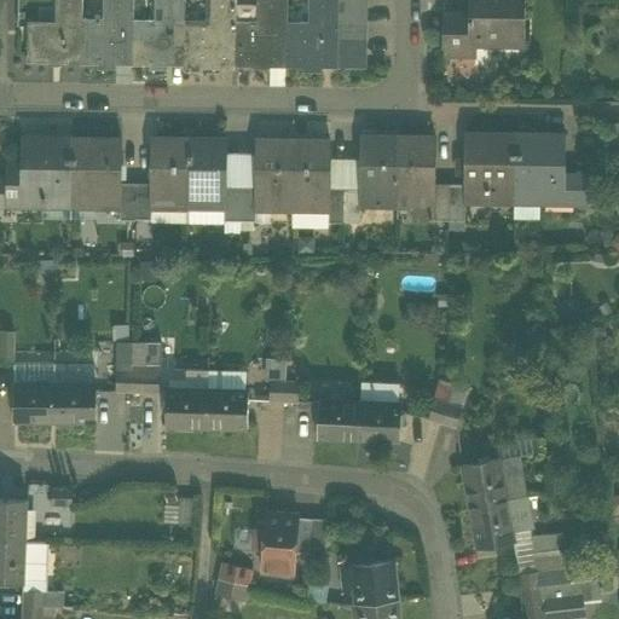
[(56,0),(57,21),(81,21),(81,19),(82,19),(81,0),(56,0)]
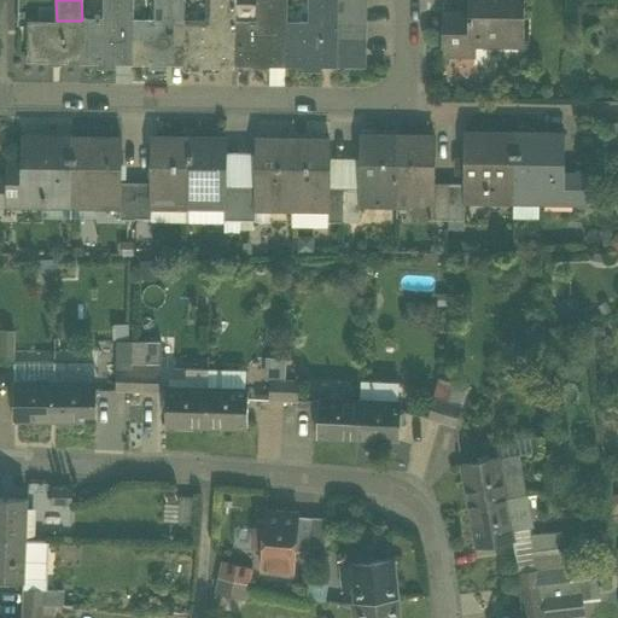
[(104,0),(104,19),(109,19),(109,22),(132,23),(132,19),(133,19),(133,0),(104,0)]
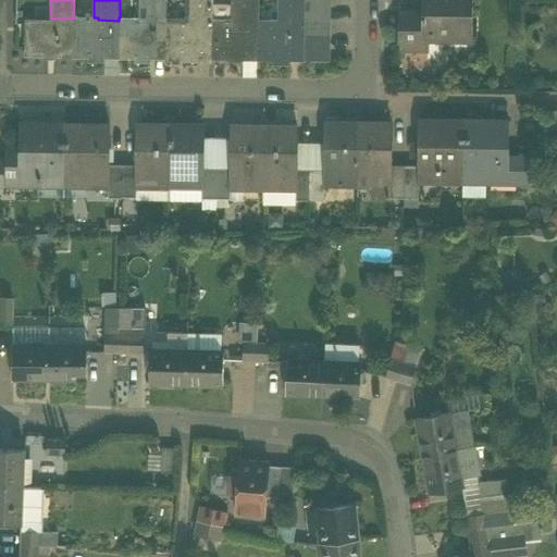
[(139,0),(139,19),(145,19),(145,21),(164,22),(164,19),(165,19),(165,0),(139,0)]
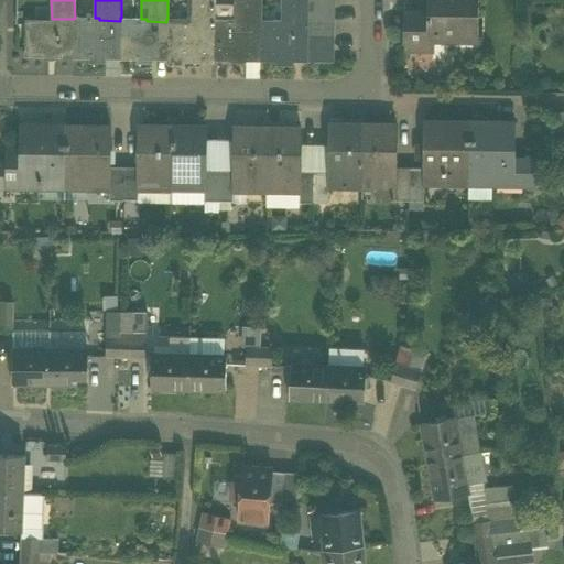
[(166,19),(166,22),(166,55),(166,63),(169,66),(183,66),(185,63),(199,64),(199,56),(214,56),(215,20),(214,0),(192,0),(192,19),(167,19),(166,19)]
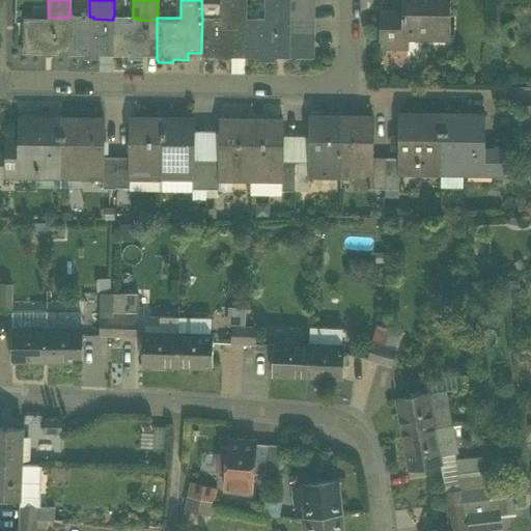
[(224,0),(224,19),(202,19),(201,53),(201,57),(216,57),(216,59),(232,59),(232,52),(245,52),(246,19),(246,0),(224,0)]
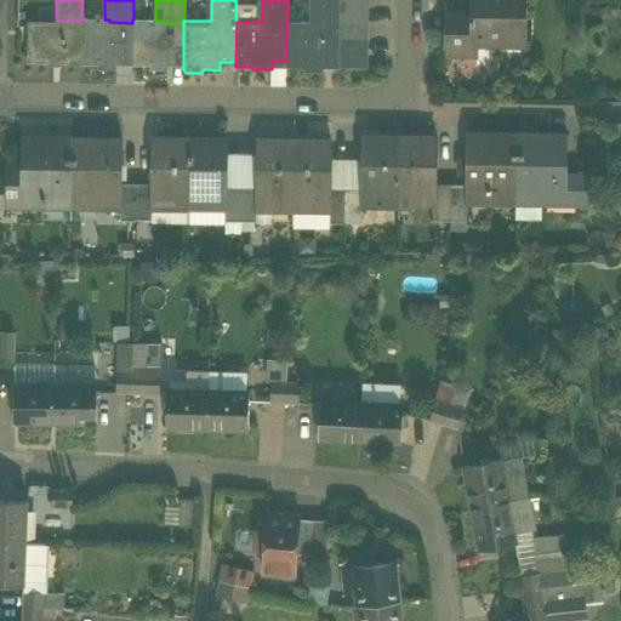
[(313,0),(314,23),(288,22),(286,61),(286,67),(303,68),(303,72),(323,73),(323,61),(336,61),(339,61),(340,40),(340,24),(340,10),(340,0),(313,0)]
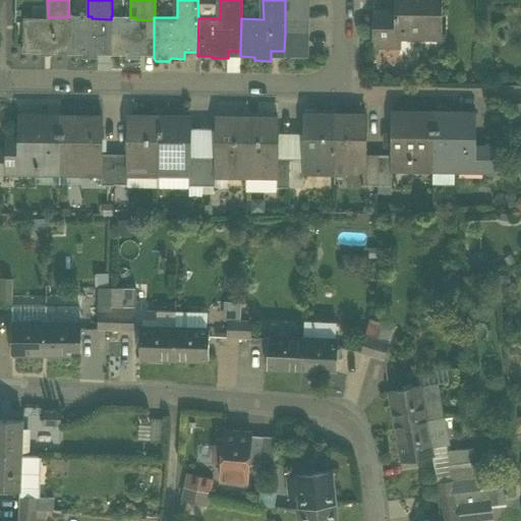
[(308,8),(308,0),(285,0),(285,8),(308,8)]
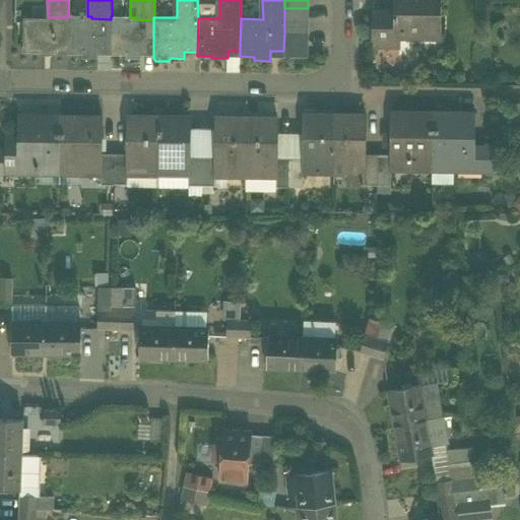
[(400,37),(440,38),(441,0),(393,0),(394,12),(393,37),(400,37)]
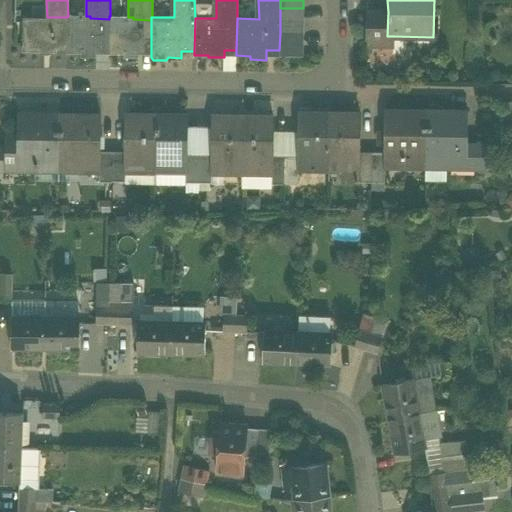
[(303,20),(303,8),(280,8),(280,20),(303,20)]
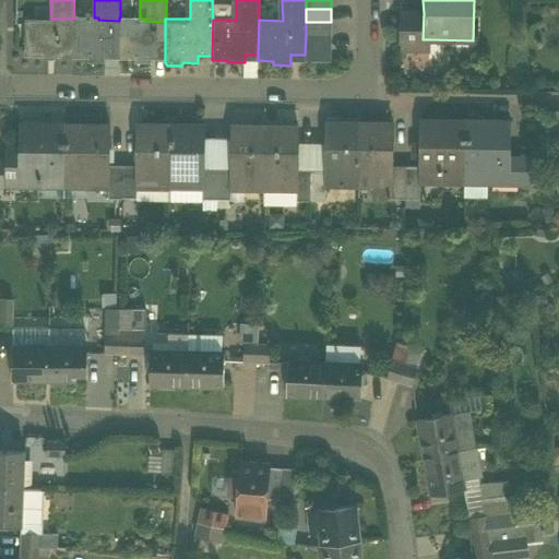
[(399,39),(423,39),(424,13),(400,13),(399,39)]
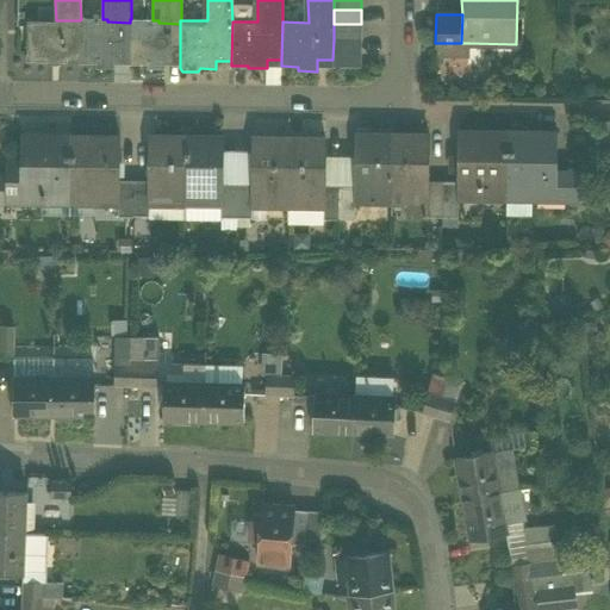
[(80,19),(80,20),(80,58),(80,63),(97,63),(97,68),(114,69),(114,57),(130,58),(130,23),(107,22),(107,19),(103,19),(81,19),(80,19)]
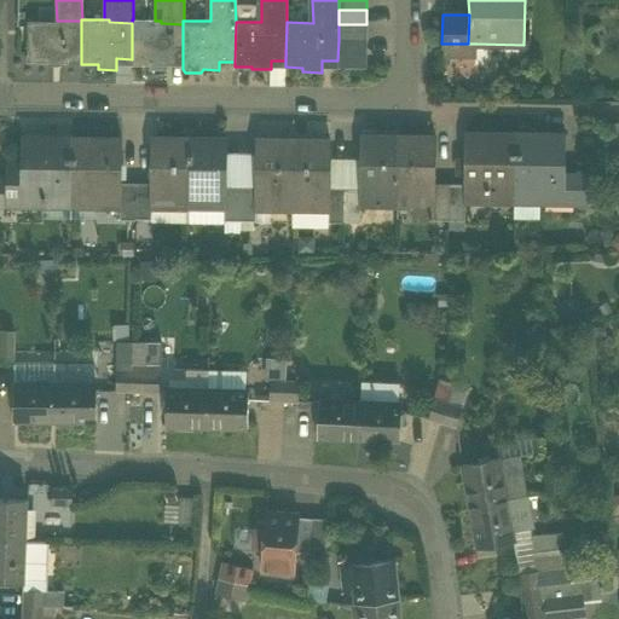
[(132,19),(132,23),(132,59),(132,65),(149,65),(149,70),(167,70),(168,59),(183,61),(183,24),(161,23),(161,21),(155,21),(133,19),(132,19)]
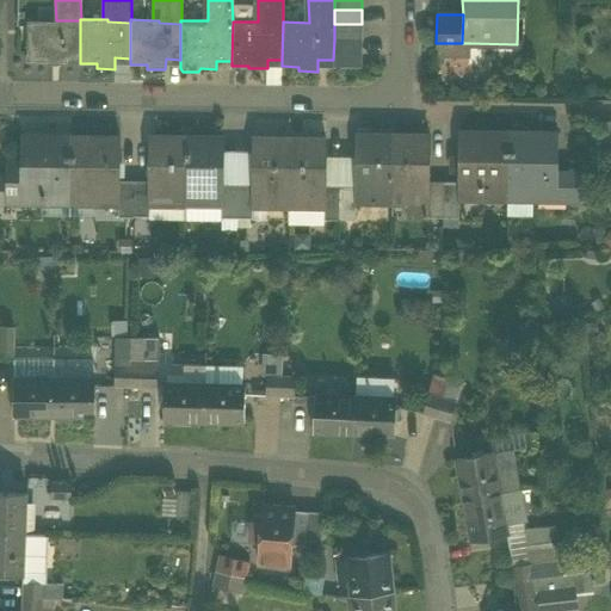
[(67,59),(80,59),(80,20),(56,20),(55,26),(28,25),(28,61),(59,62),(59,63),(67,63),(67,59)]
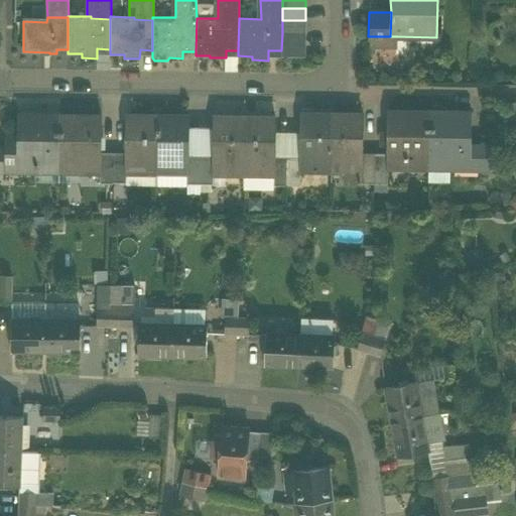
[(305,33),(305,20),(282,20),(282,33),(305,33)]
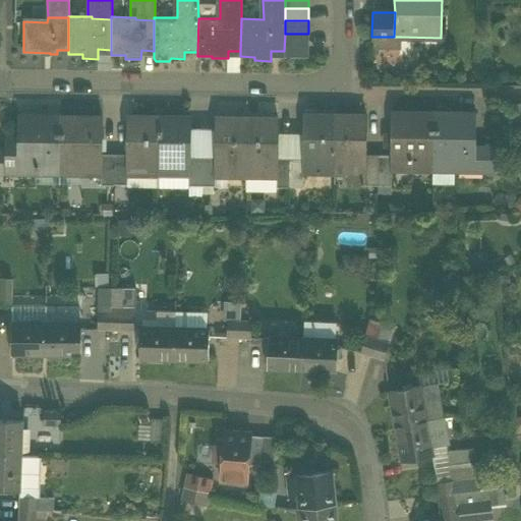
[(307,58),(308,34),(285,34),(284,51),(282,51),(282,57),(307,58)]
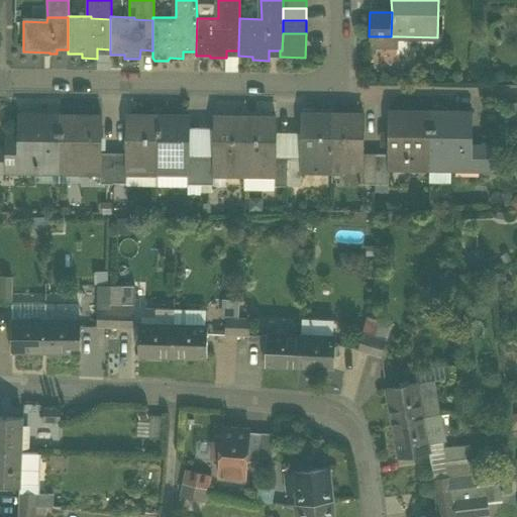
[(398,48),(398,36),(391,36),(369,36),(369,48),(398,48)]
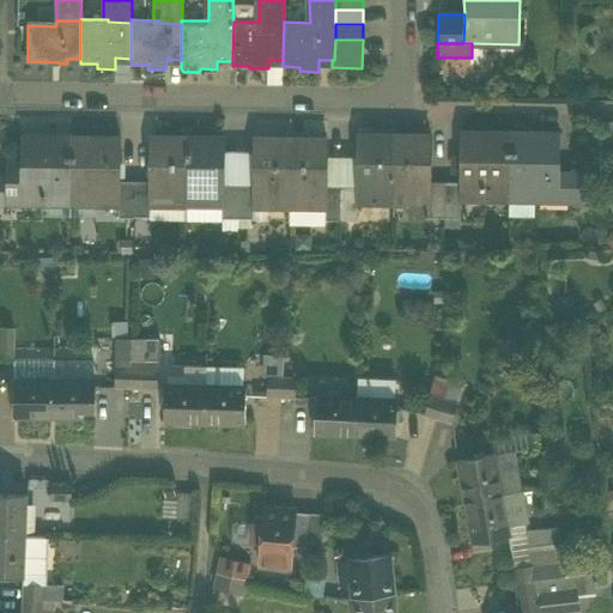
[(604,155),(612,153),(612,131),(602,133),(604,155)]
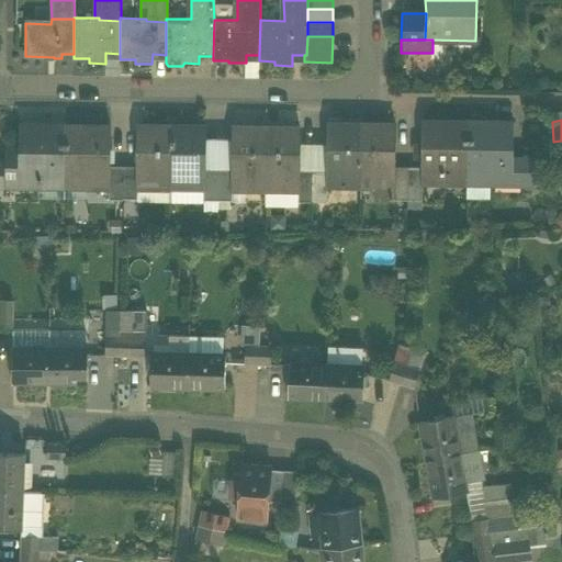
[(445,172),(468,172),(468,121),(448,121),(448,123),(423,122),(422,168),(422,184),(423,184),(445,184),(445,172)]
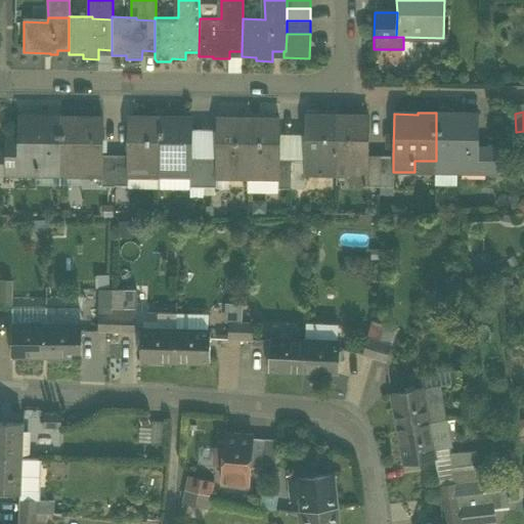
[(454,114),(436,113),(436,161),(435,166),(456,166),(456,173),(497,173),(497,157),(498,148),(478,148),(479,116),(454,115),(454,114)]
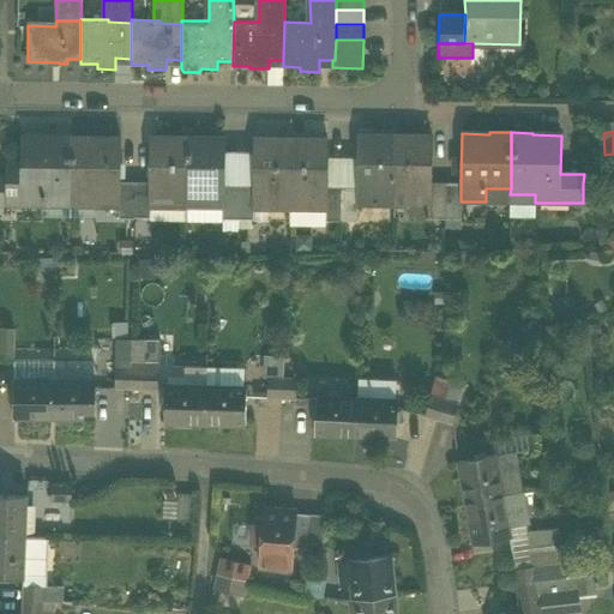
[(71,196),(71,193),(72,137),(50,136),(50,138),(22,137),(22,158),(20,176),(6,175),(6,202),(6,205),(46,205),(46,196),(71,196)]
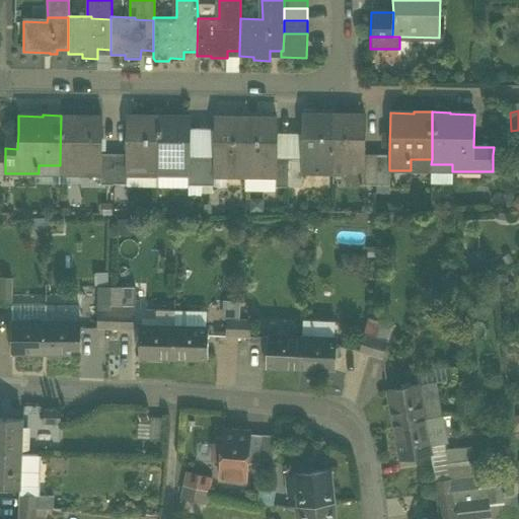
[(302,172),(334,172),(334,115),(315,115),(315,117),(302,116),(302,121),(302,135),(302,157),(301,171),(302,172)]
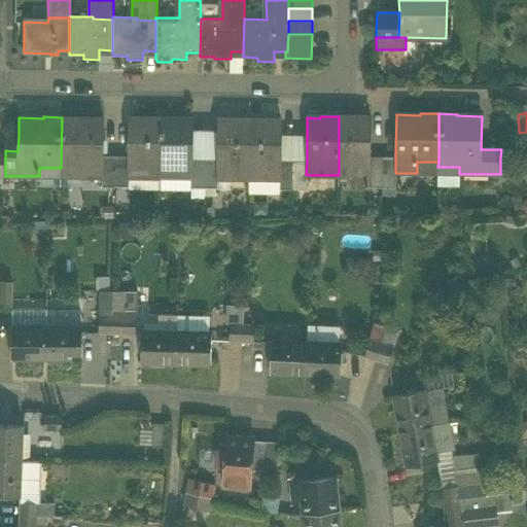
[(358,116),(339,116),(339,175),(369,176),(370,175),(371,156),(372,118),(358,118),(358,116)]
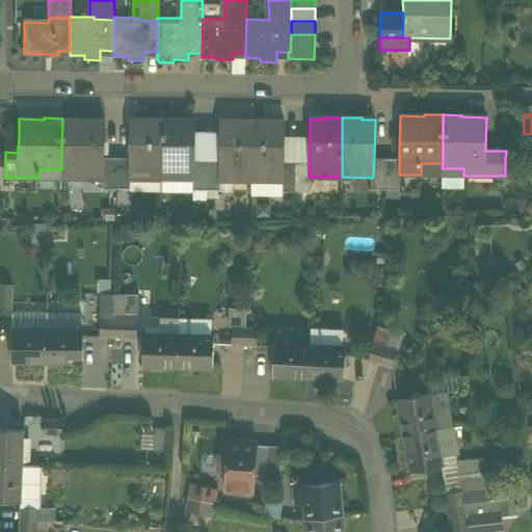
[(80,118),(62,118),(61,167),(83,167),(83,179),(103,179),(104,179),(104,158),(105,121),(80,120),(80,118)]
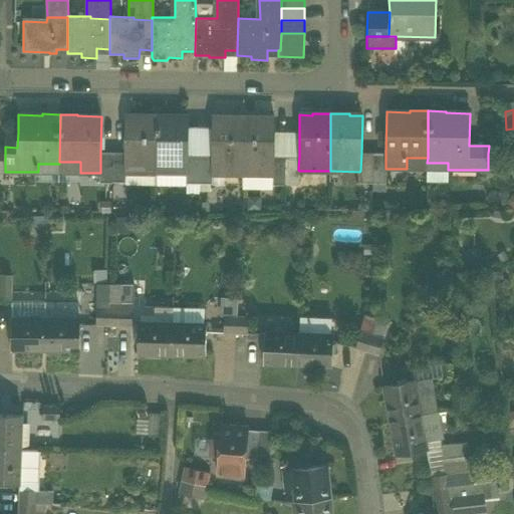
[(125,173),(156,173),(157,115),(139,115),(139,117),(125,116),(125,153),(124,173),(125,173)]
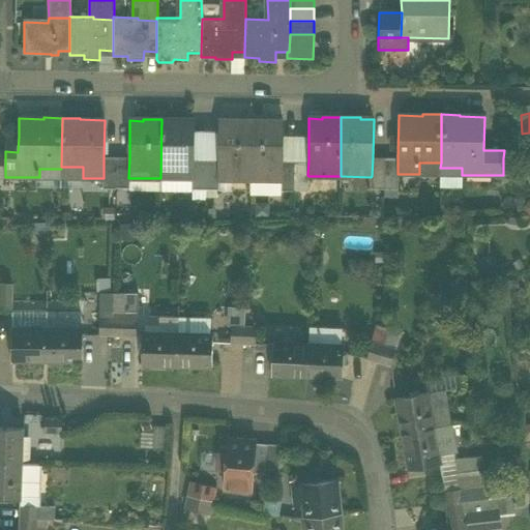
[(181,120),(162,119),(160,178),(193,179),(194,179),(194,158),(194,134),(194,121),(181,121),(181,120)]
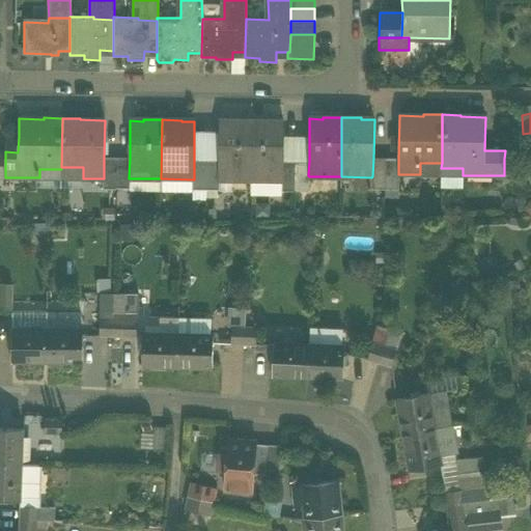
[(220,179),(251,180),(252,121),(233,120),(233,122),(220,122),(219,135),(219,160),(219,179),(220,179)]
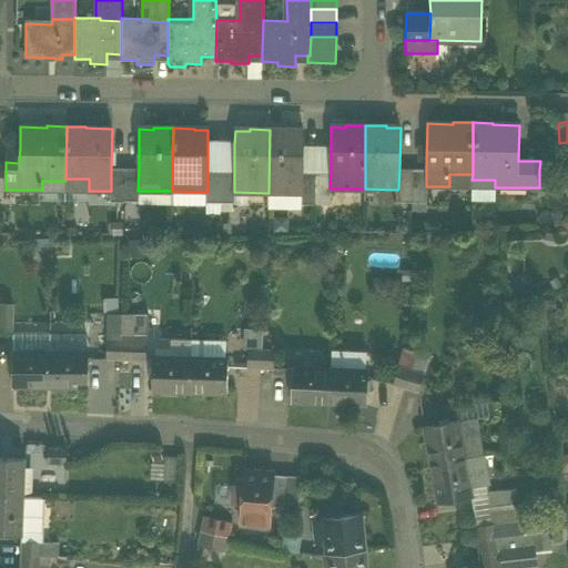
[(270,130),(269,193),(290,193),(302,193),(303,193),(303,172),(304,148),(304,132),(290,132),(290,130),(270,130)]
